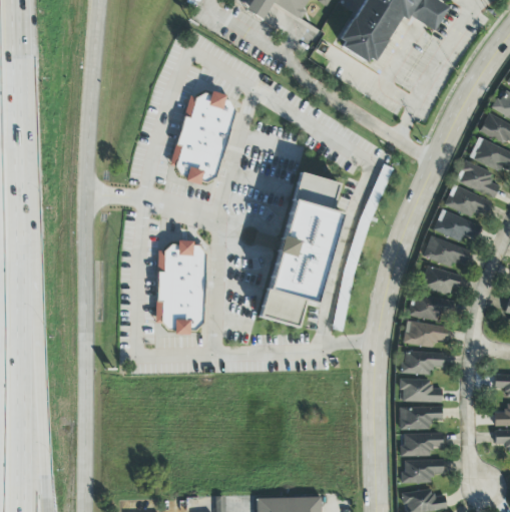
[(252,0),(247,10),(265,19),(273,3),(302,18),(311,0),(252,0)]
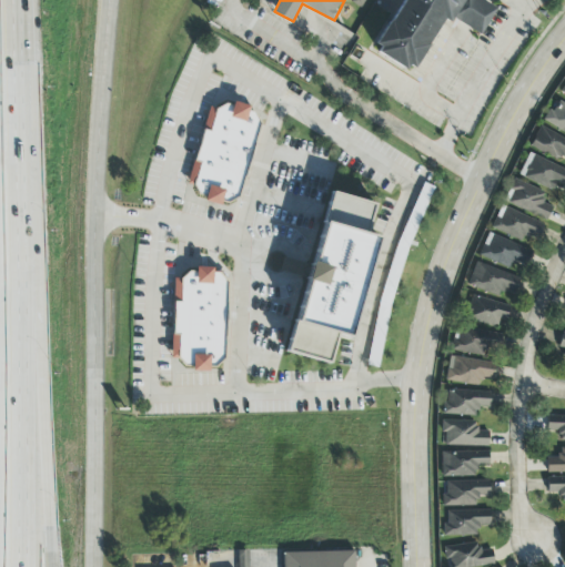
[(380,49),(382,46),(379,41),(403,0),(464,0),(452,21),(446,19),(415,68),(411,66),(406,69),(380,49)]
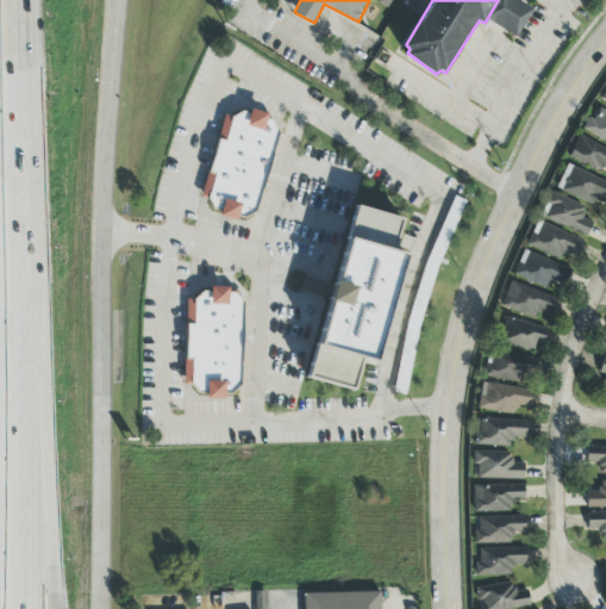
[(605,111),(598,107),(587,130),(605,138),(605,111)]
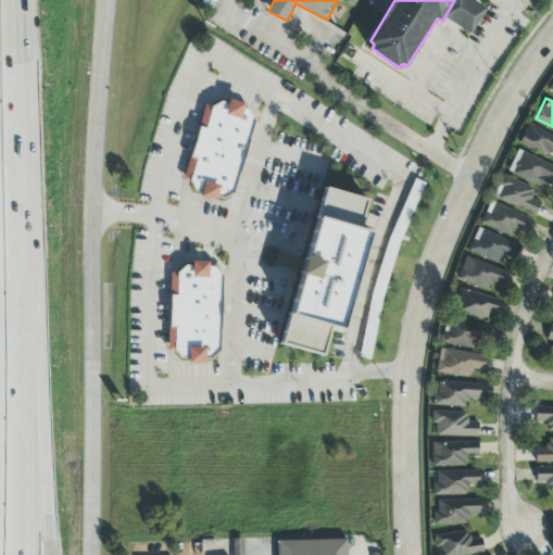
[(186,183),(204,187),(202,193),(234,201),(256,108),(229,100),(228,105),(206,100),(186,183)]
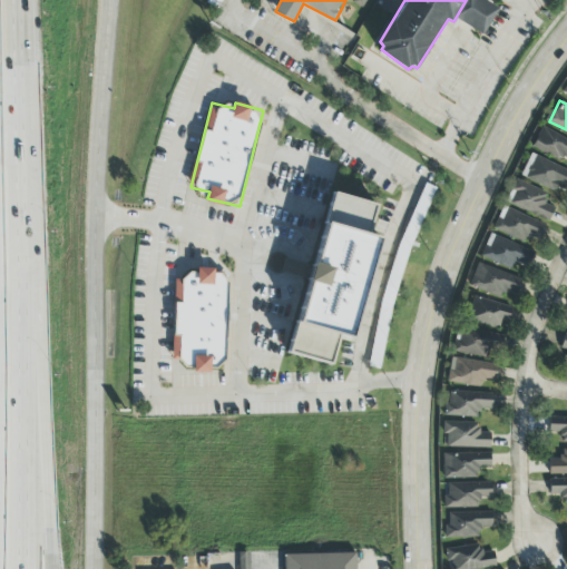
[(565,160),(566,158),(566,138),(541,128),(534,148),(565,160)]
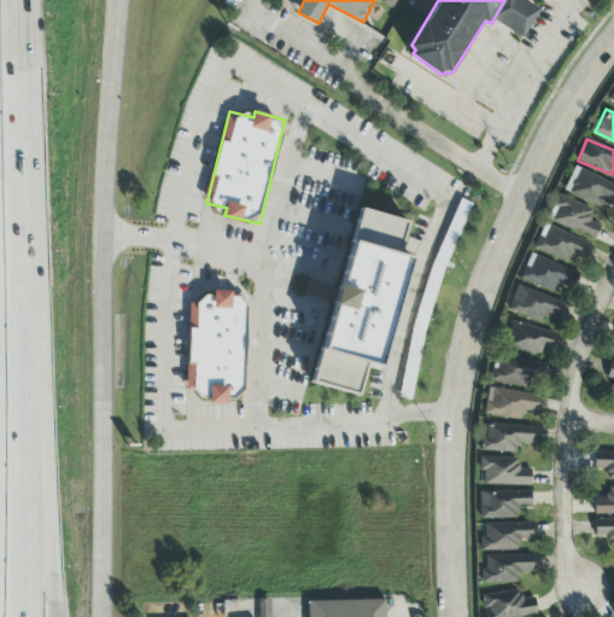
[(603,204),(606,199),(613,201),(613,180),(574,168),(567,192),(603,204)]
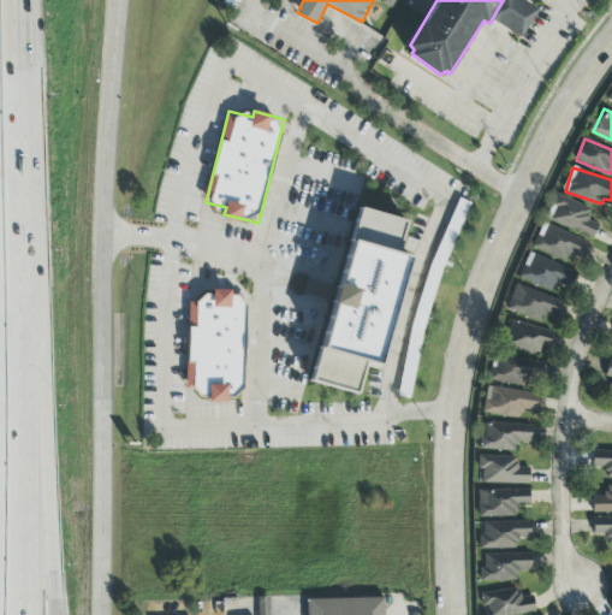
[(600,224),(588,219),(593,208),(559,194),(548,218),(594,237),(600,224)]
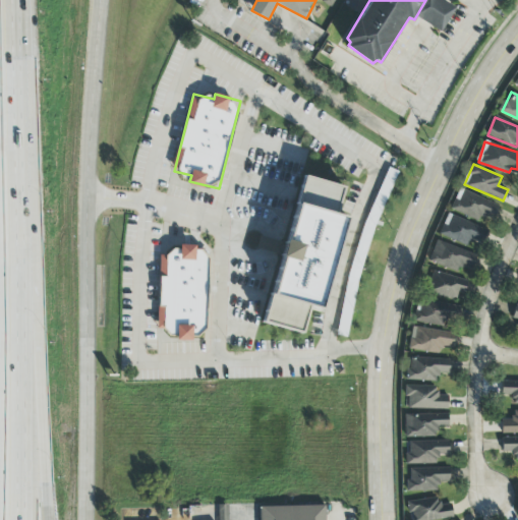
[(267,324),(303,333),(310,306),(322,309),(344,216),(338,214),(345,185),(302,175),(267,324)]
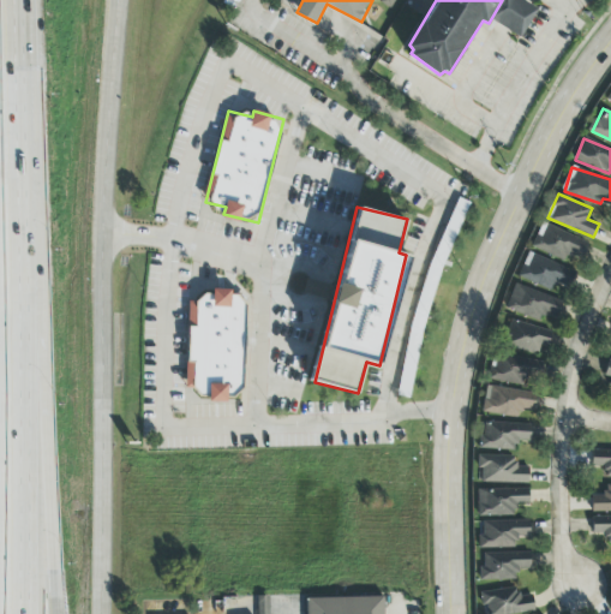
[(533,245),(568,262),(573,252),(583,257),(591,243),(544,221),(533,245)]
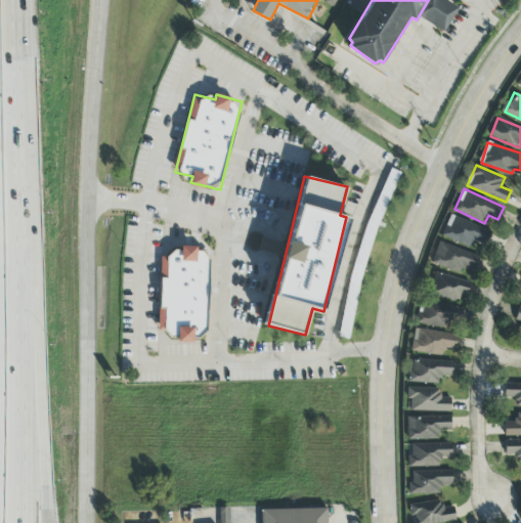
[(443,236),(475,247),(477,238),(488,243),(492,228),(450,216),(443,236)]
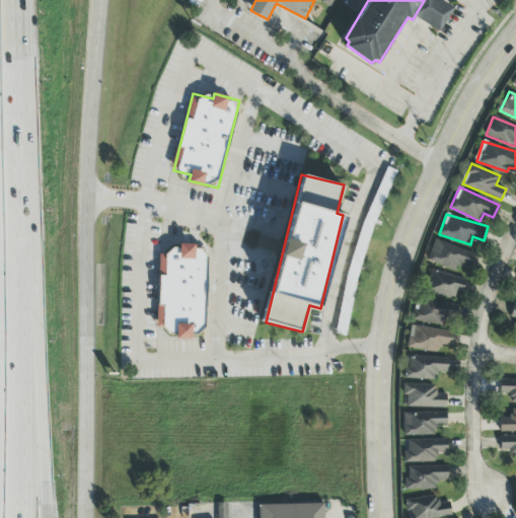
[(258,247),(277,250),(279,238),(260,235),(258,247)]
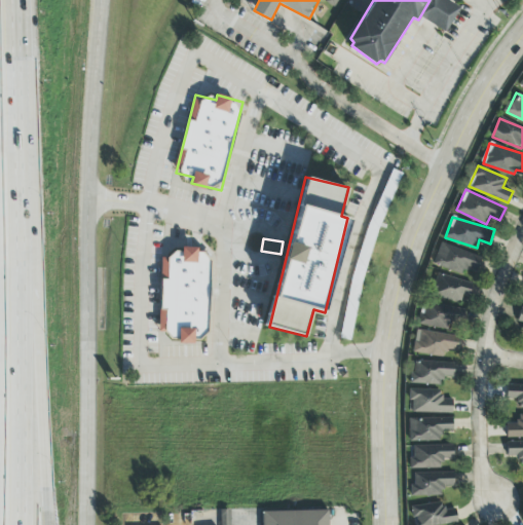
[(478,270),(483,257),(442,241),(434,263),(465,274),(469,266),(478,270)]
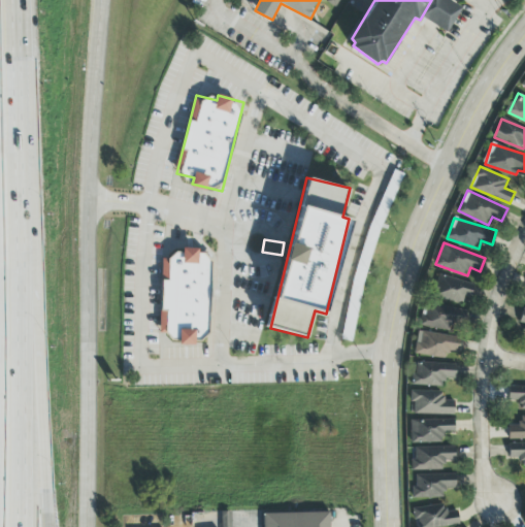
[(165,255),(162,334),(181,335),(181,344),(197,344),(197,336),(209,337),(212,253),(199,252),(199,248),(183,248),(183,256),(165,255)]
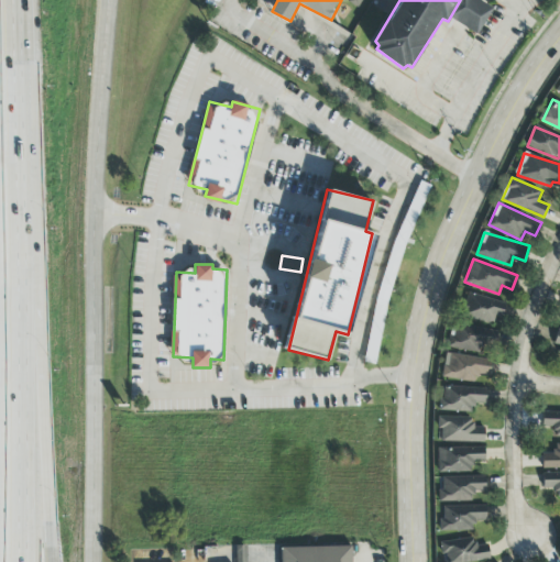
[(495,322),(496,316),(504,317),(507,300),(468,293),(463,317),(495,322)]
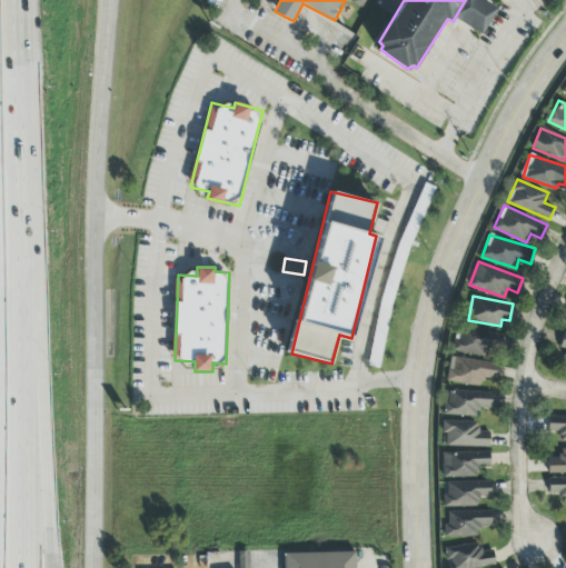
[(454,350),(485,357),(486,348),(500,351),(504,335),(459,326),(454,350)]
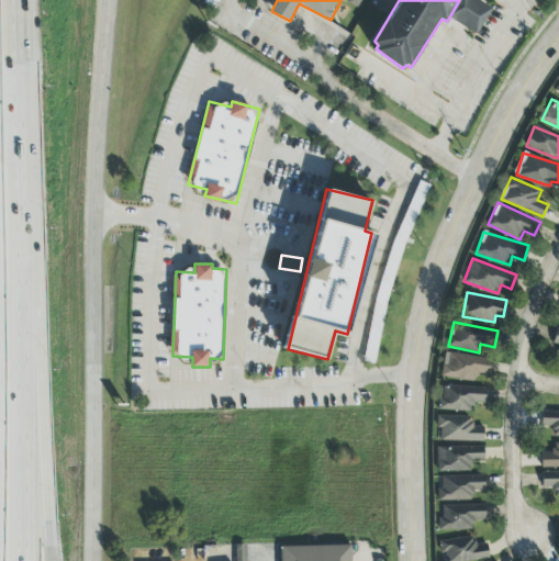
[(445,377),(477,380),(478,372),(490,373),(492,358),(448,352),(445,377)]
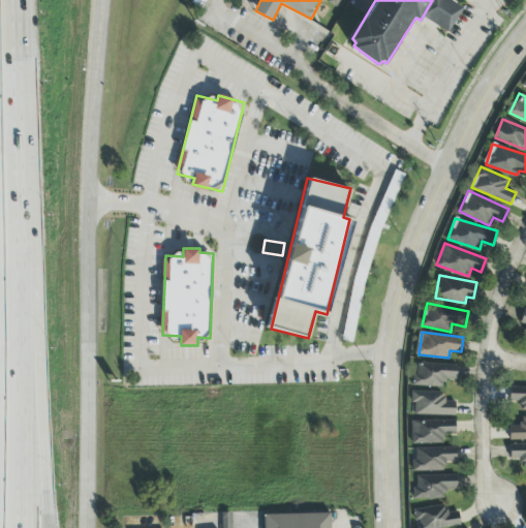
[(416,384),(446,386),(446,378),(458,379),(459,364),(418,363),(416,384)]
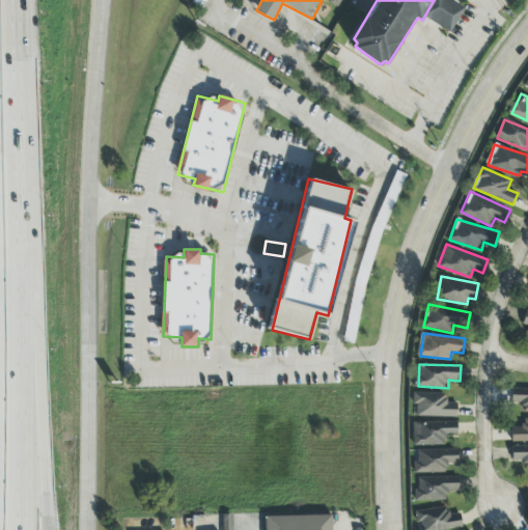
[(527,388),(513,388),(512,401),(524,401),(524,412),(527,412),(527,388)]
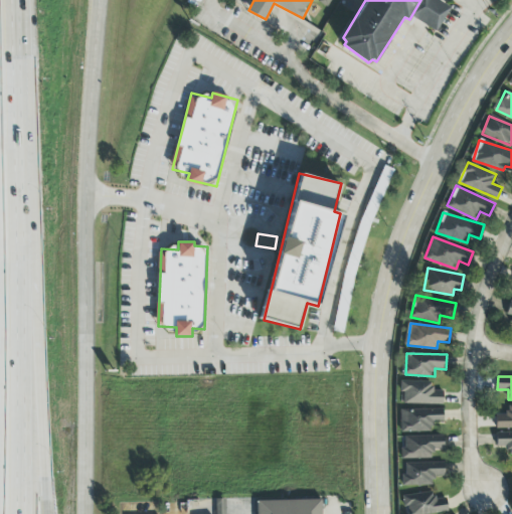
[(403,402),(445,403),(445,390),(434,390),(434,380),(403,380),(403,402)]
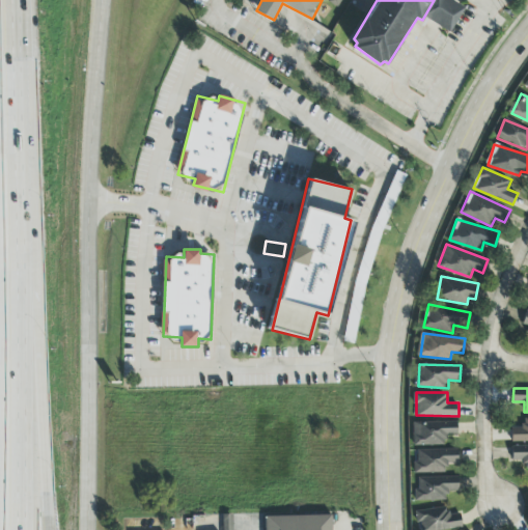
[(512,441),(527,441),(527,417),(524,417),(524,427),(513,426),(512,441)]
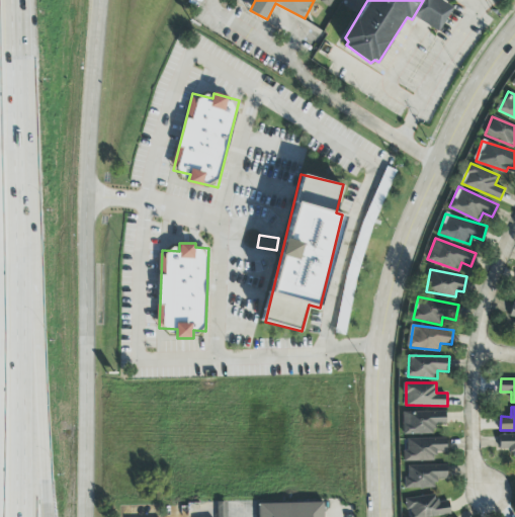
[(405,434),(435,434),(435,424),(447,424),(448,412),(405,411),(405,434)]
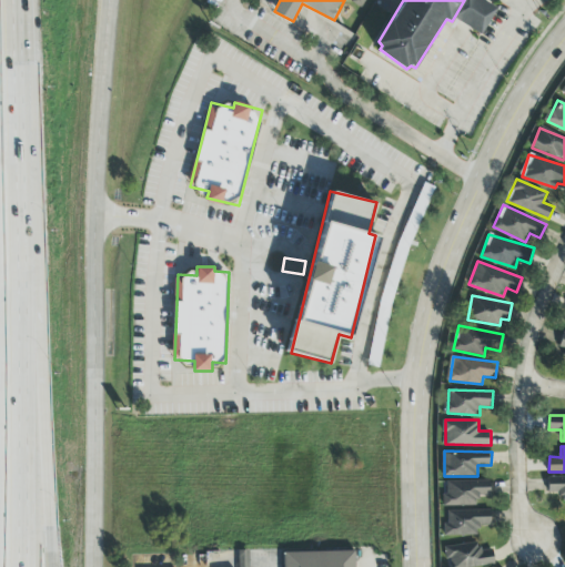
[(492,495),(492,479),(449,481),(449,492),(445,492),(445,505),(480,505),(480,495),(492,495)]
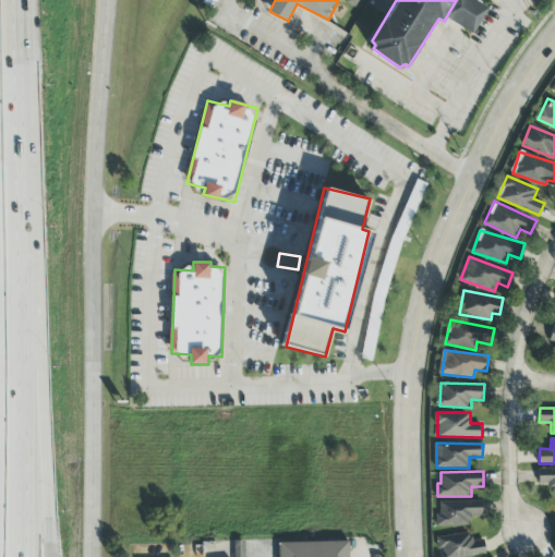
[(472,525),(472,515),(484,516),(484,500),(439,500),(439,525),(472,525)]
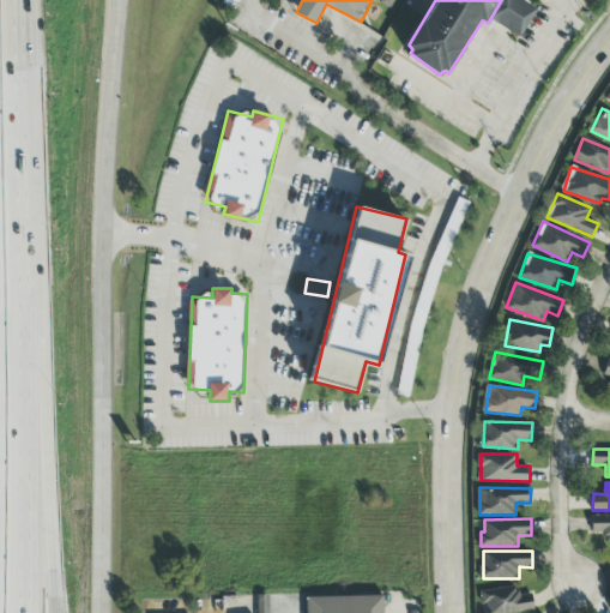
[(482,589),(483,604),(488,604),(488,612),(512,612),(536,611),(535,594),(520,595),(519,586),(482,589)]
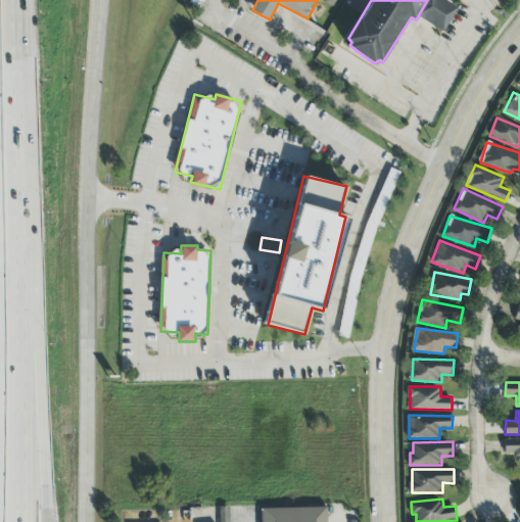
[(231,521),(231,507),(221,507),(221,521),(231,521)]
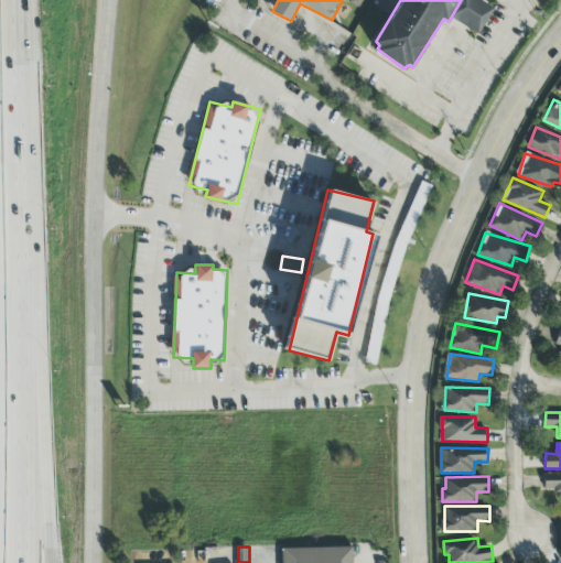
[(283,548),(283,562),(354,562),(354,547),(283,548)]
